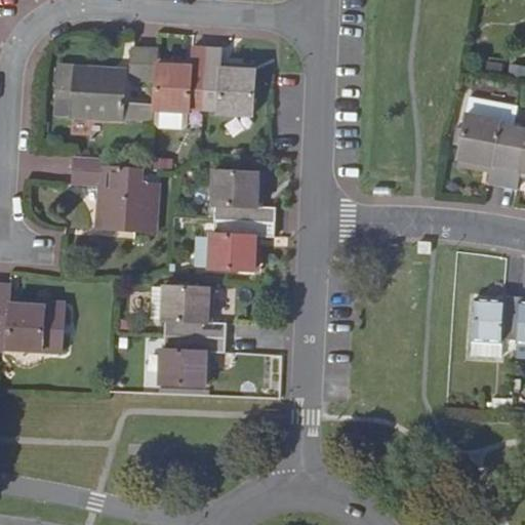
[(157,49),(134,47),(132,81),(155,82),(156,65),(157,59),(157,49)]
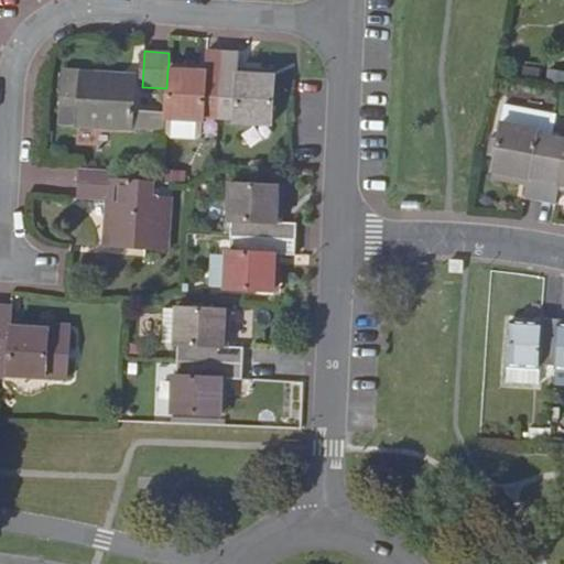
[(206,72),(167,69),(166,88),(165,114),(164,119),(203,122),(204,118),(219,118),(224,52),(206,51),(206,72)]
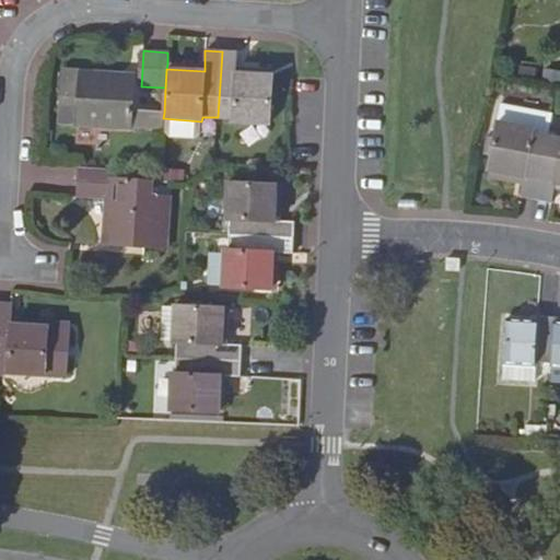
[(238,53),(222,51),(218,117),(232,118),(231,123),(270,125),(272,76),(248,73),(248,68),(237,67),(238,53)]
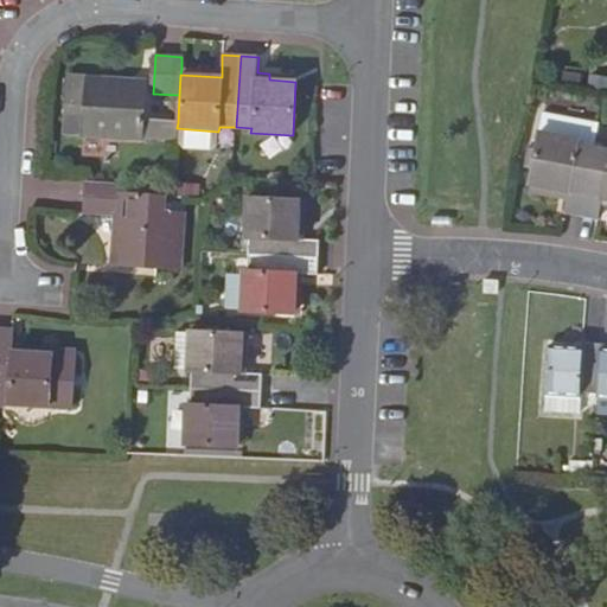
[(121,80),(66,77),(63,134),(144,138),(160,139),(161,121),(145,120),(146,87),(121,85),(121,80)]
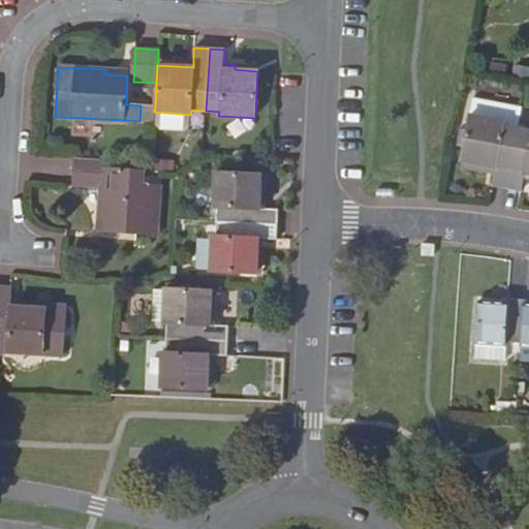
[(155,106),(141,105),(139,121),(154,122),(154,112),(155,106)]
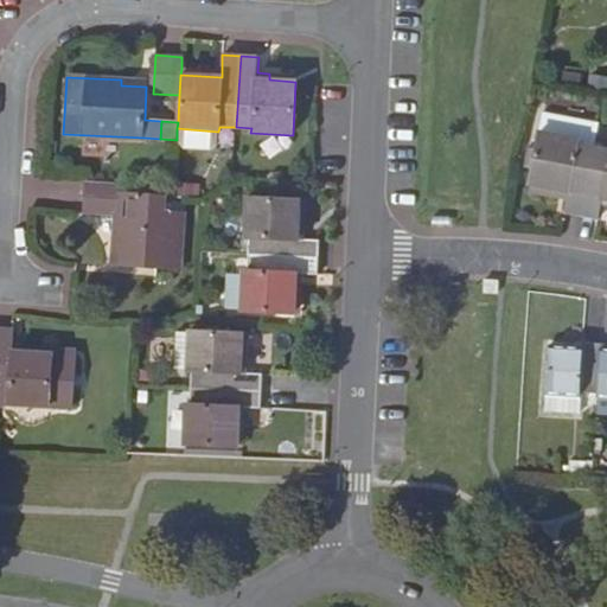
[(580,140),(538,132),(529,186),(530,186),(568,193),(567,200),(564,213),(581,216),(594,145),(580,141),(580,140)]
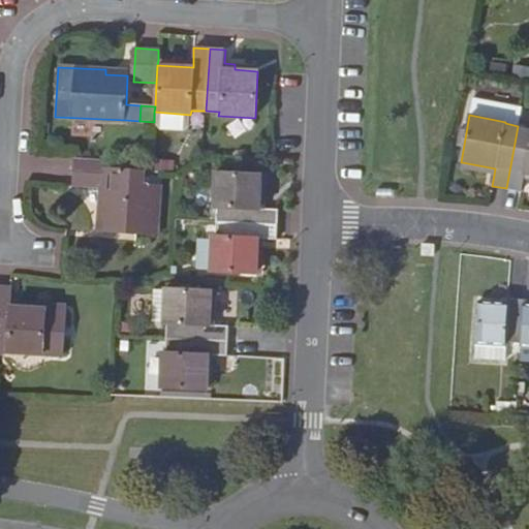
[(528,128),(518,126),(506,188),(521,191),(525,174),(528,174),(528,128)]
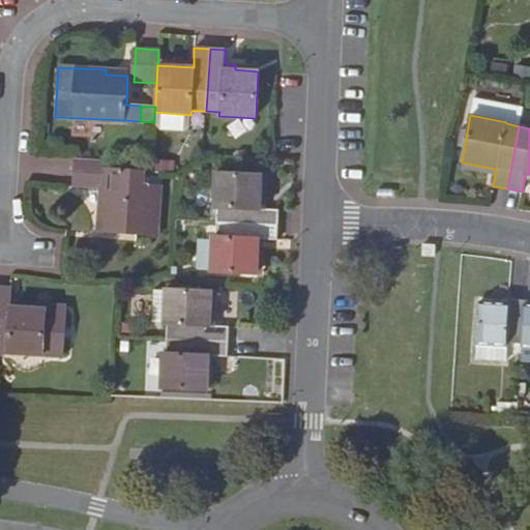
[(105,160),(75,159),(72,186),(99,187),(96,231),(158,235),(163,185),(137,184),(137,170),(104,168),(105,160)]
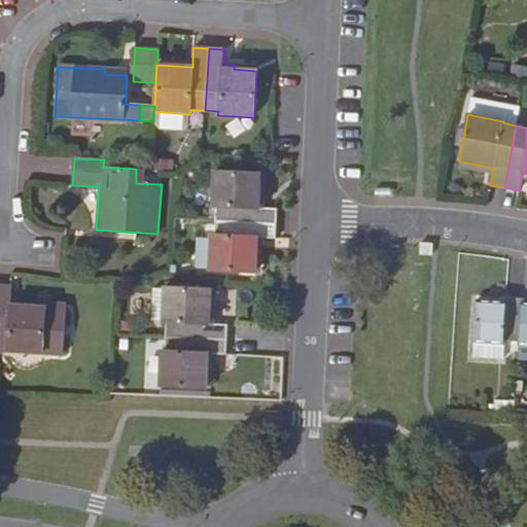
[(493,168),(460,162),(459,168),(492,174),(493,168)]
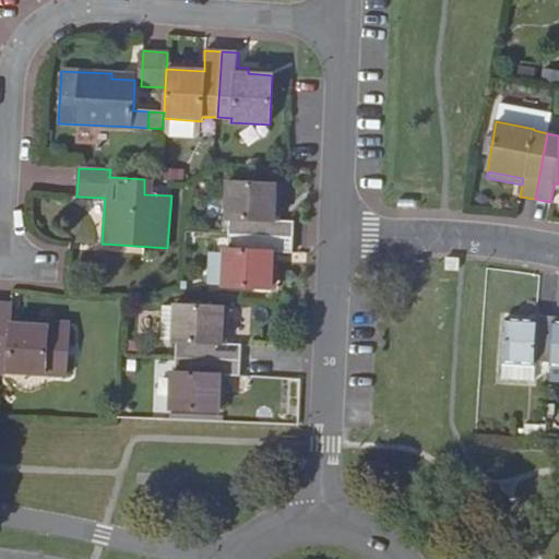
[(276,183),(227,181),(225,219),(229,219),(228,235),(294,238),(295,222),(281,221),(275,219),(276,183)]
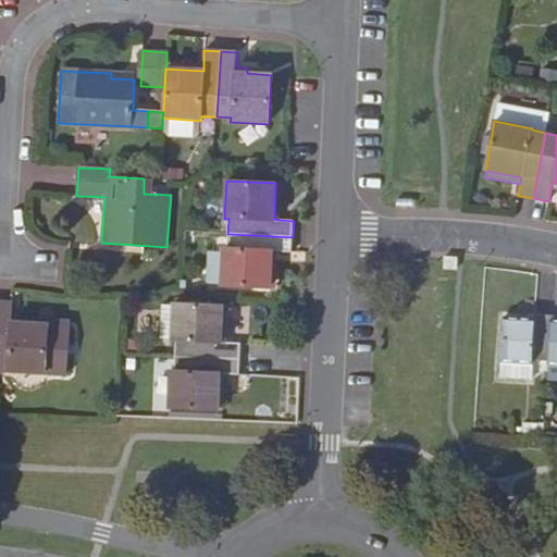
[(293,237),(227,234),(227,248),(224,247),(222,285),(270,288),(272,251),(292,252),(293,237)]
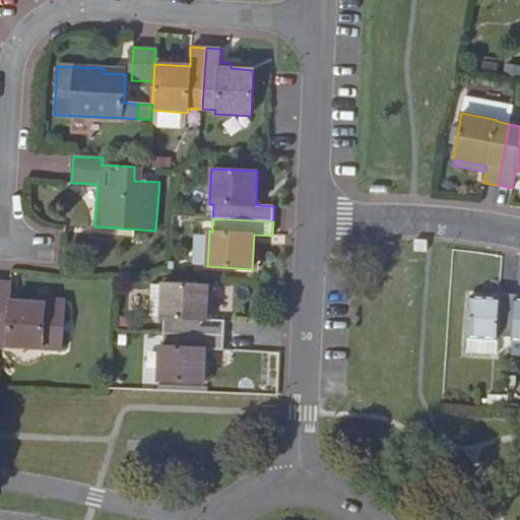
[(12,282),(0,281),(0,342),(7,342),(7,347),(63,350),(65,304),(11,301),(11,296),(12,282)]
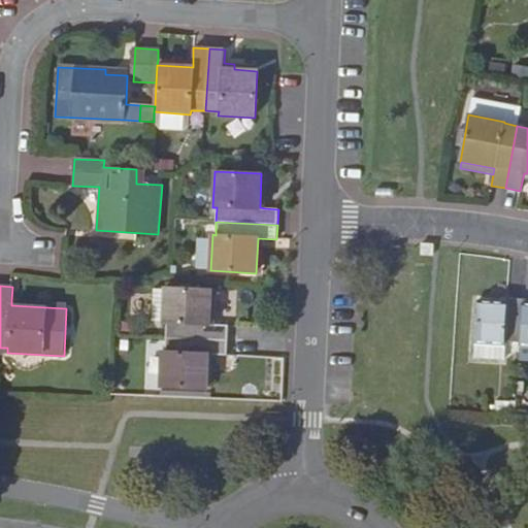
[(163,322),(165,289),(153,288),(152,322),(163,322)]
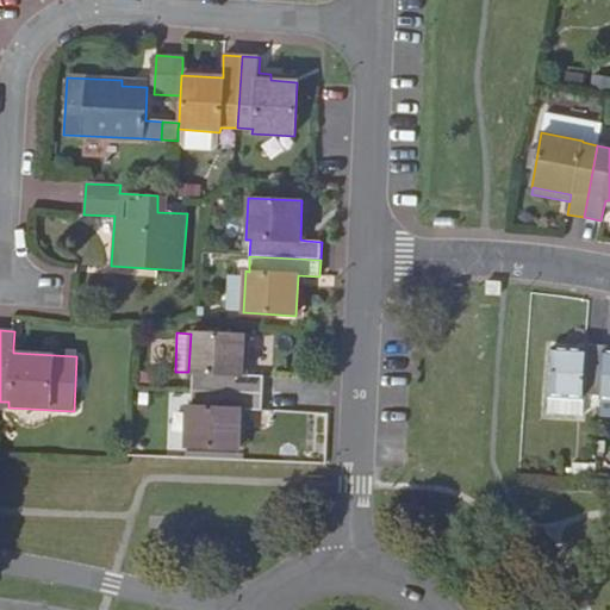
[(244,335),(191,332),(191,334),(188,372),(188,374),(192,374),(191,390),(263,393),(263,375),(249,375),(242,375),(244,335)]
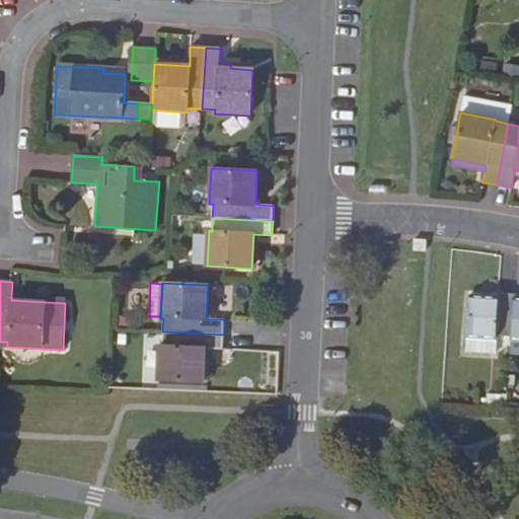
[(500,296),(468,295),(465,339),(497,340),(498,340),(498,337),(510,337),(513,294),(500,293),(500,296)]
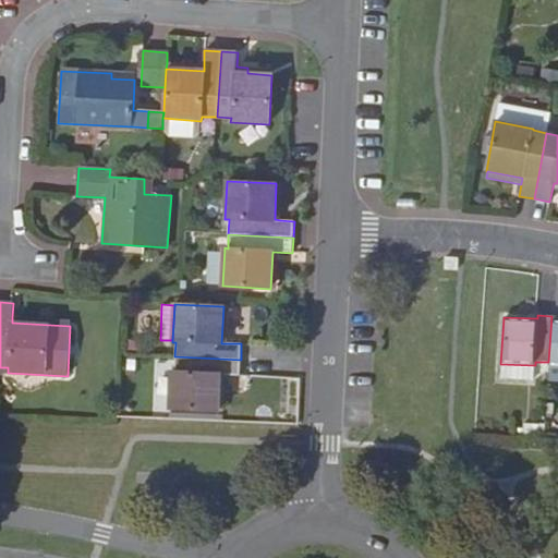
[(557,316),(552,316),(548,362),(557,362),(557,316)]
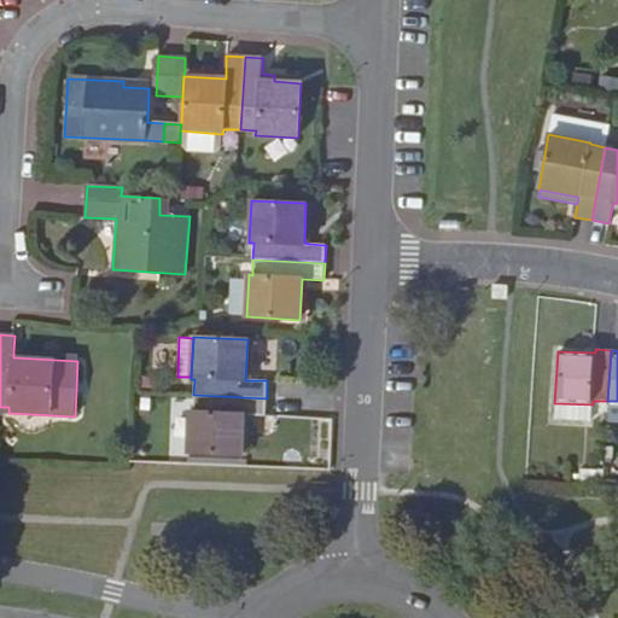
[(267,398),(193,395),(193,412),(190,410),(188,454),(243,455),(244,417),(250,417),(266,417),(267,398)]
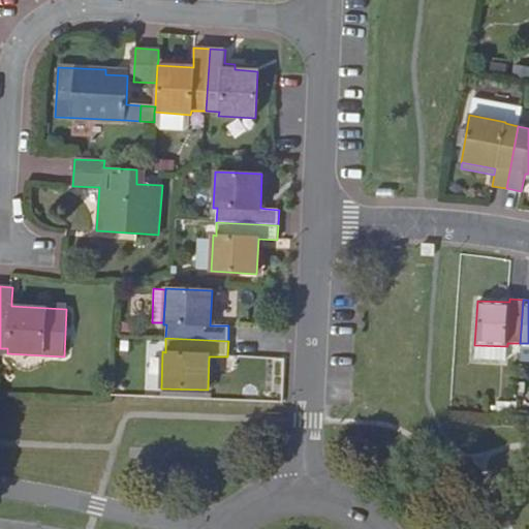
[(506,346),(474,345),(474,360),(505,362),(506,346)]
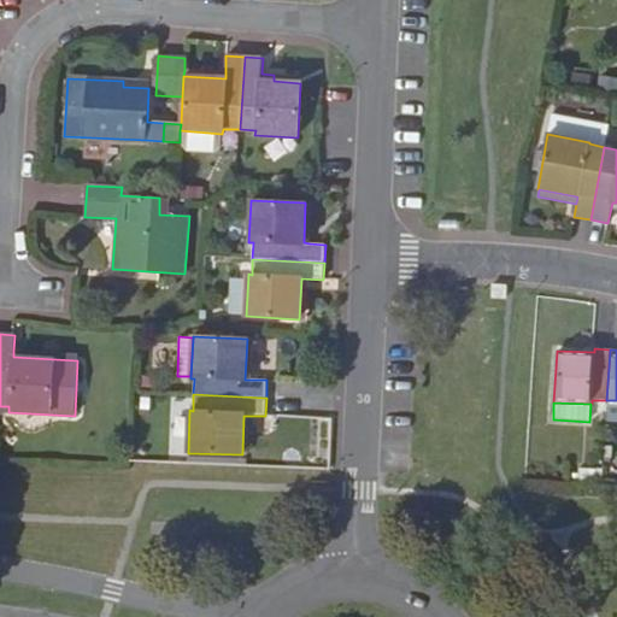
All buildings are outlined.
